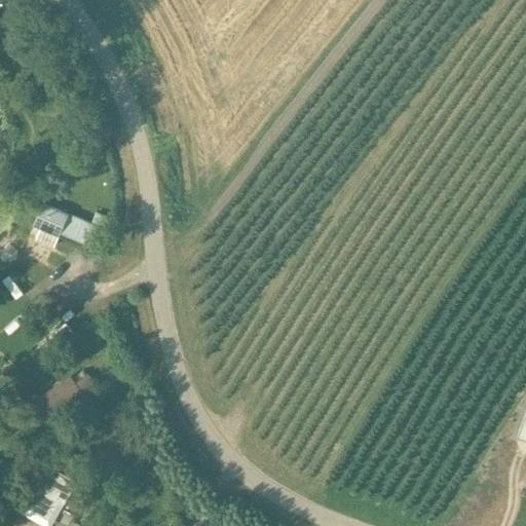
[(32,23),(20,26),(24,43),(36,40),(32,23)]
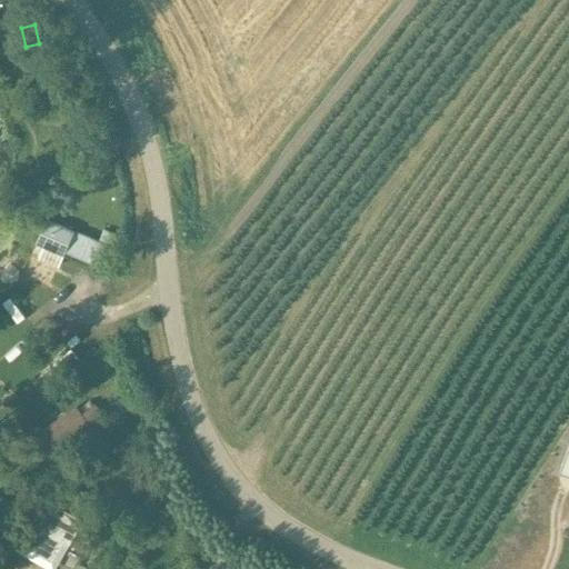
[(72,231),(47,220),(37,242),(62,253),(102,270),(105,268),(113,248),(118,235),(105,230),(99,241),(73,230),(72,231)]
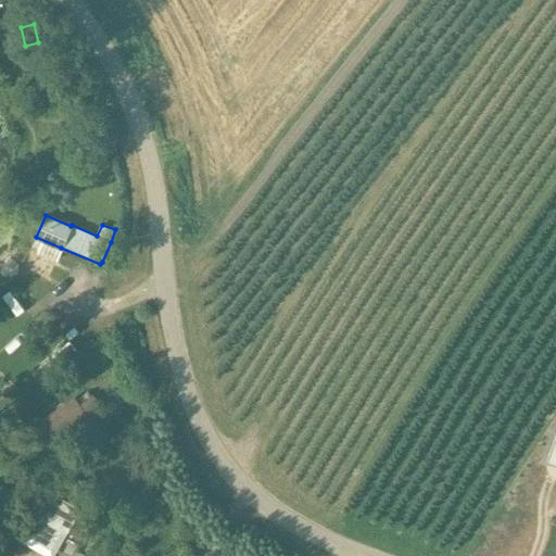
[(25,262),(43,269),(49,257),(36,253),(41,240),(35,238),(25,262)]
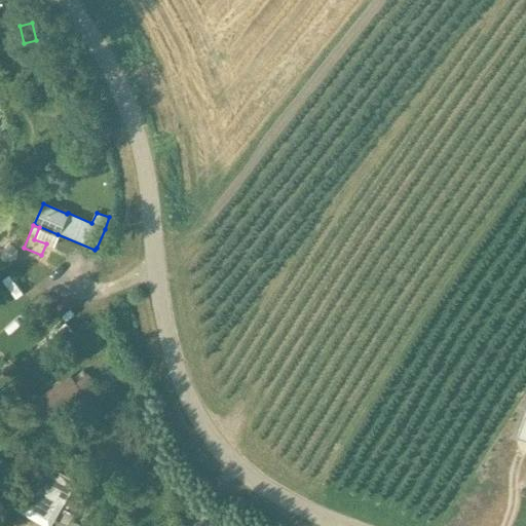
[(69,376),(39,397),(50,414),(80,393),(69,376)]
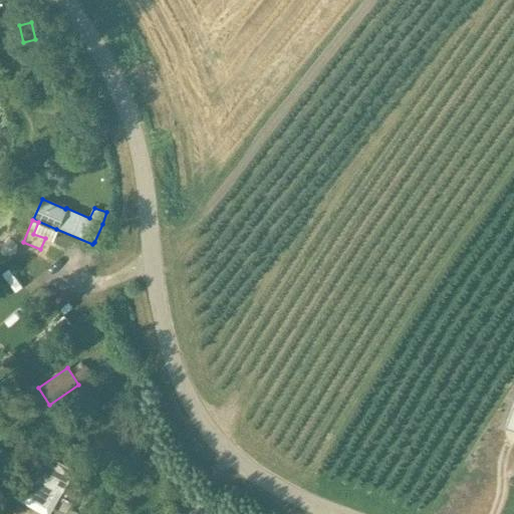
[(513,401),(505,426),(513,429),(513,401)]
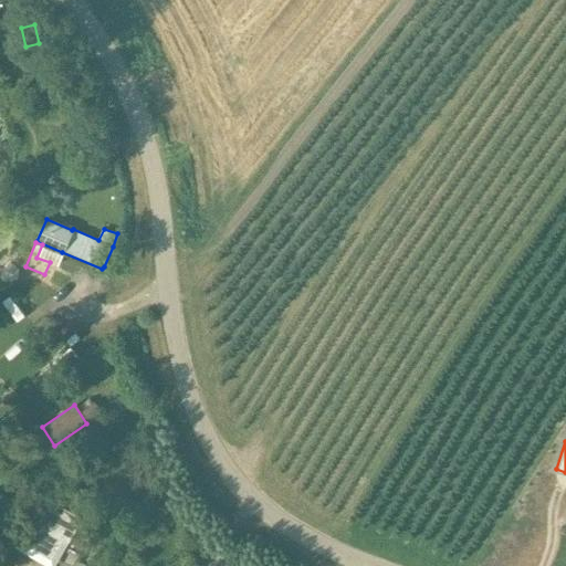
[(52,558),(70,526),(49,515),(31,546),(52,558)]
